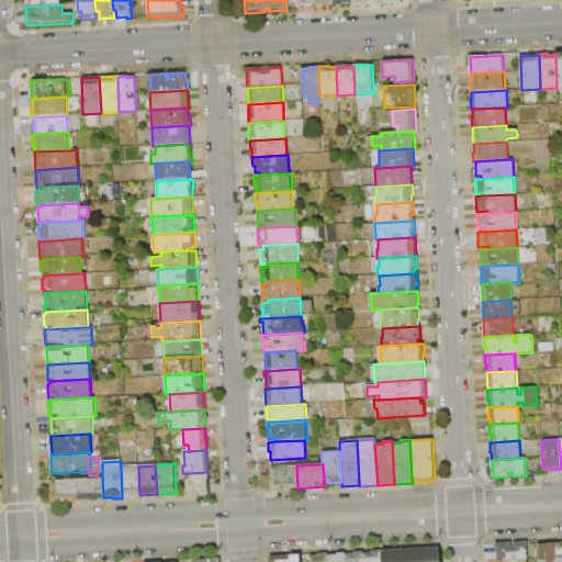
[(298,489),(270,490),(269,479),(271,479),(270,468),(296,465),(298,489)]
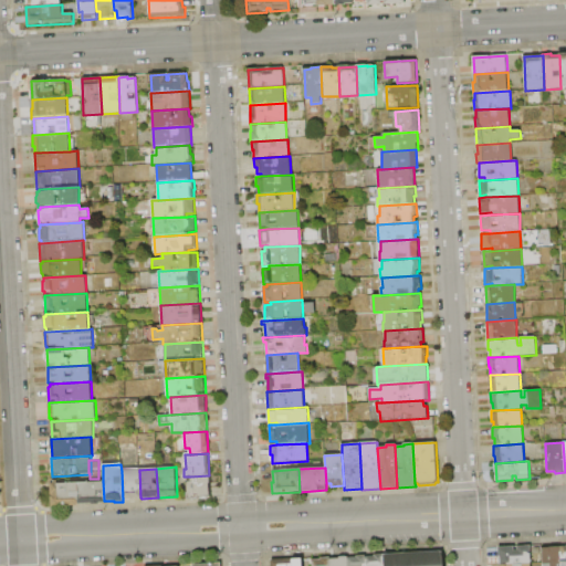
[(122,471),(139,470),(140,498),(134,498),(134,500),(123,500),(122,471)]
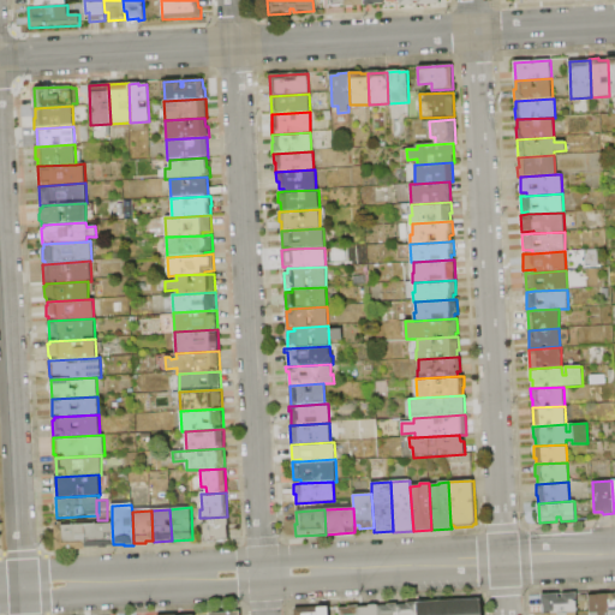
[(203,542),(202,524),(208,524),(207,518),(227,517),(230,541),(203,542)]
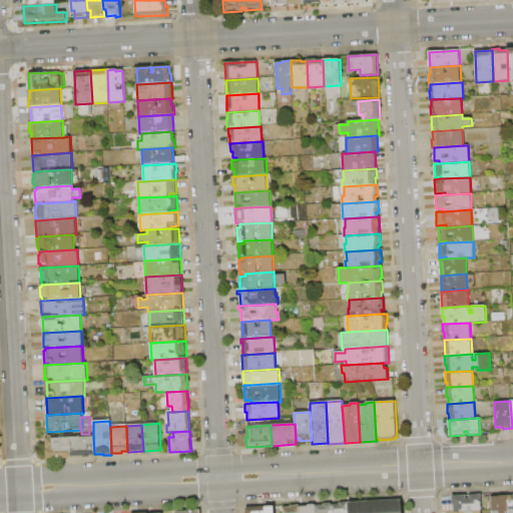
[(45,439),(93,436),(94,454),(95,456),(90,456),(90,458),(82,458),(82,456),(70,457),(70,459),(62,459),(62,458),(54,458),(54,460),(46,460),(45,439)]
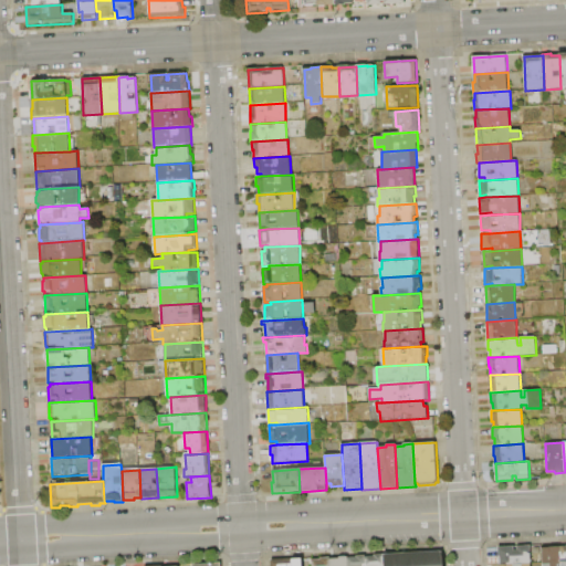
[(499,548),(530,546),(531,564),(501,565),(501,556),(499,556),(499,548)]
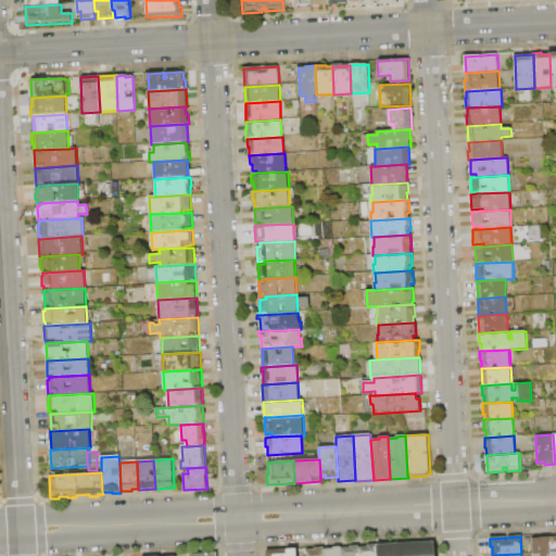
[(551,555),(533,555),(532,539),(550,538),(551,555)]
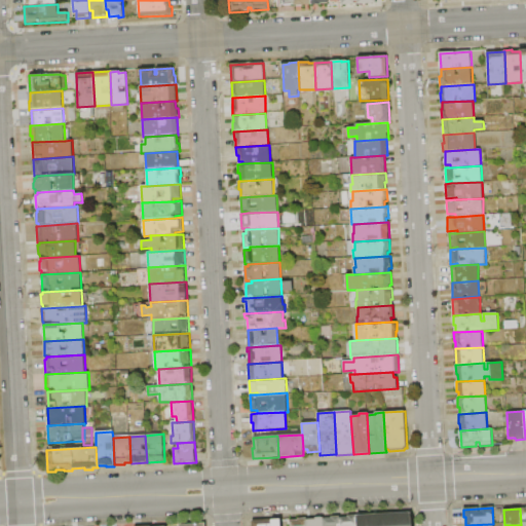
[(357,525),(357,516),(411,513),(412,525),(357,525)]
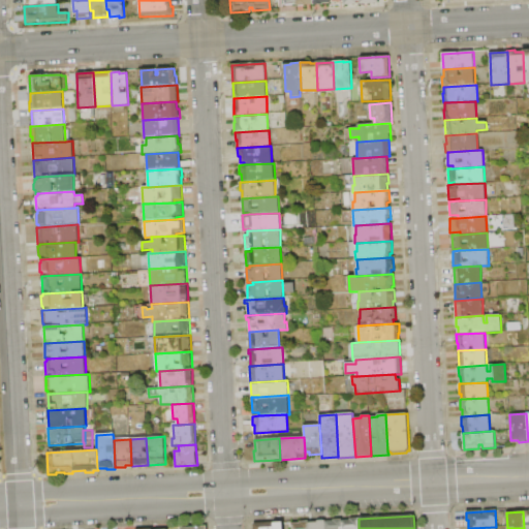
[(342,528),(342,521),(349,521),(349,519),(359,519),(359,528),(342,528)]
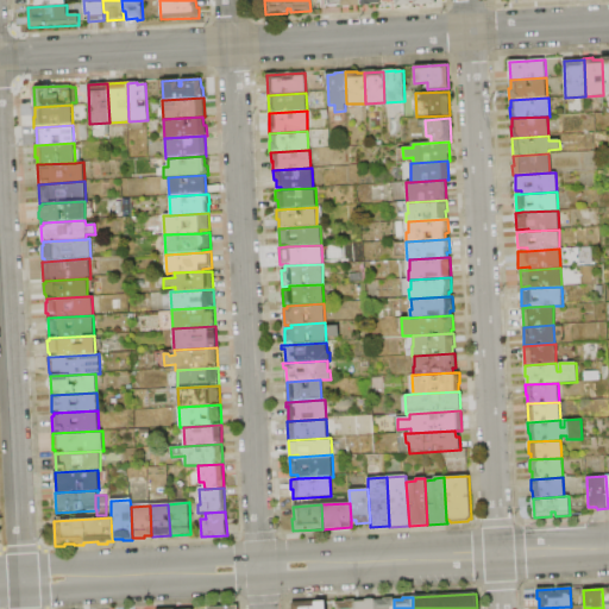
[(394,608),(375,608),(375,601),(383,601),(383,598),(394,598),(394,600),(394,608)]
